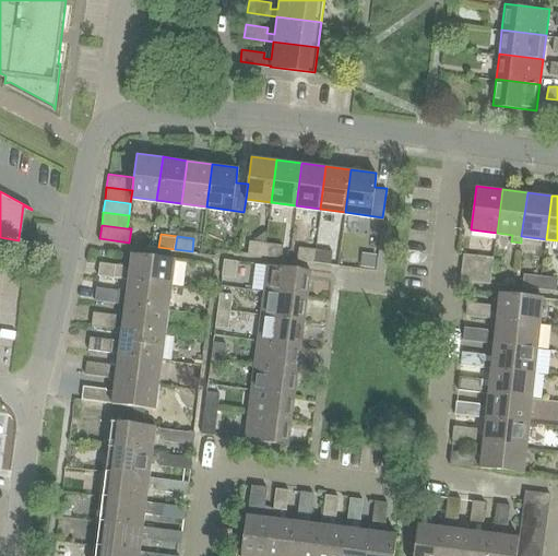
[(247,251),(264,253),(265,241),(249,239),(247,251)]
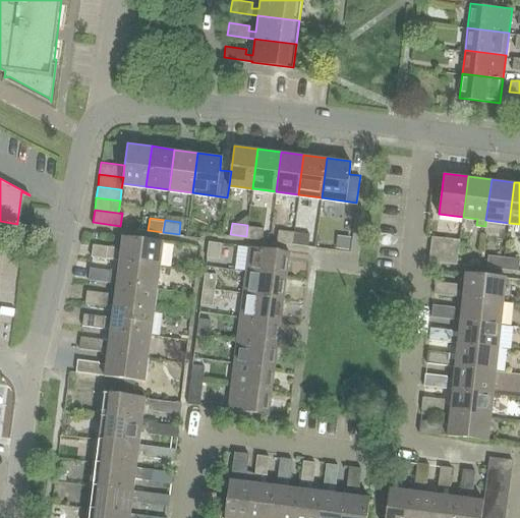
[(247,225),(246,236),(262,238),(264,227),(247,225)]
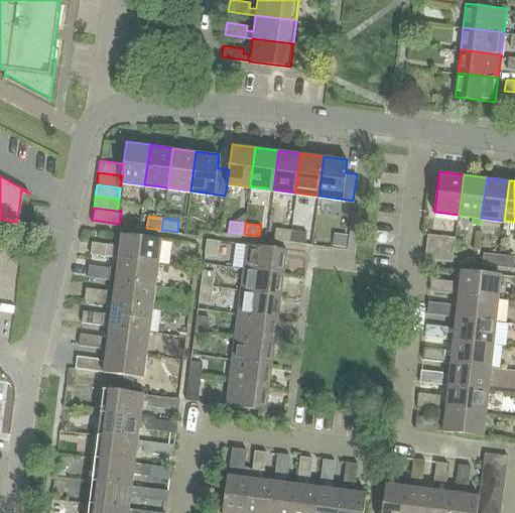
[(274,238),(289,240),(291,229),(275,227),(274,238)]
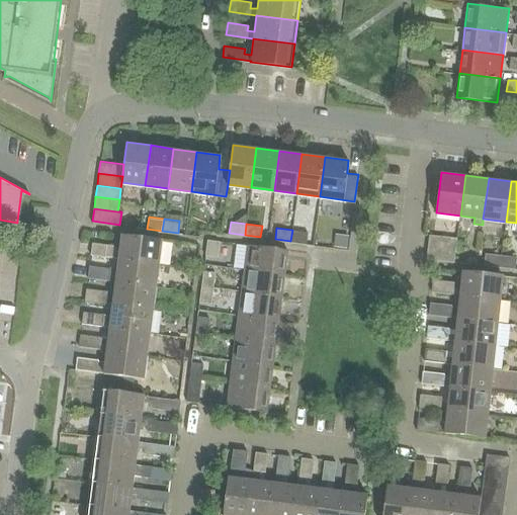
[(292,230),(290,241),(306,244),(308,232),(292,230)]
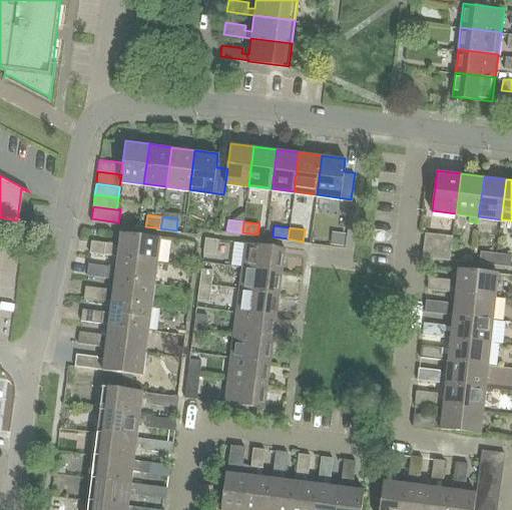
[(160,236),(120,230),(118,247),(111,246),(112,241),(91,239),(90,250),(117,255),(157,260),(160,236)]
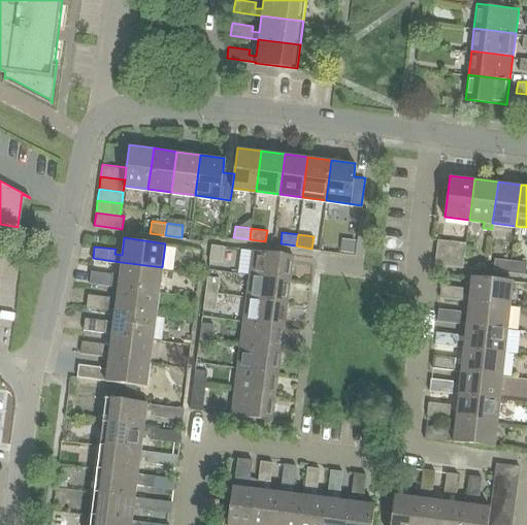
[(341,238),(340,250),(354,252),(356,239),(341,238)]
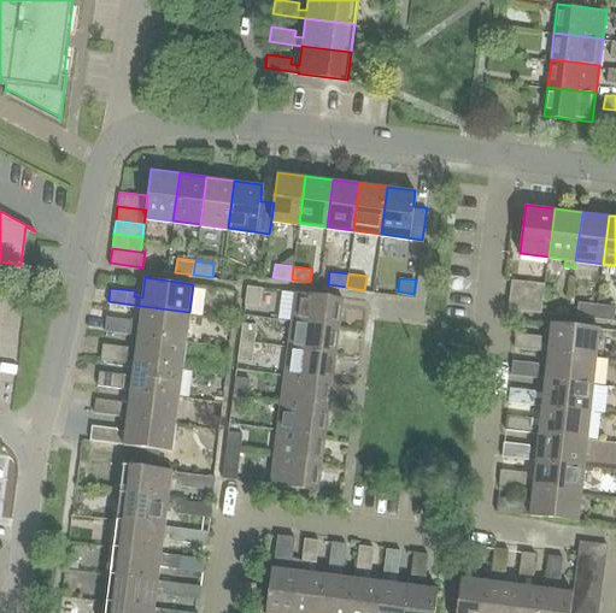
[(544,282),(511,278),(510,293),(543,296),(544,282)]
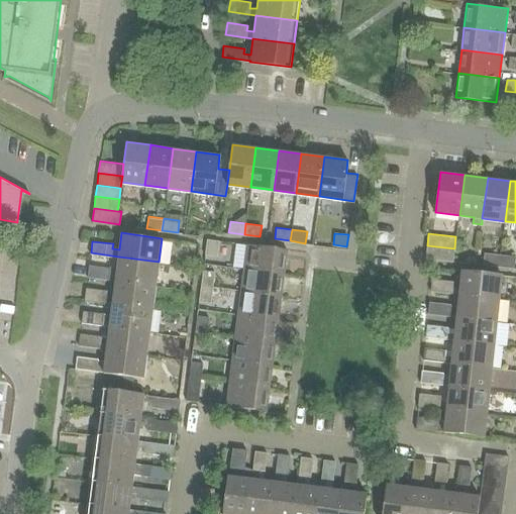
[(207,238),(204,253),(216,255),(219,240),(207,238)]
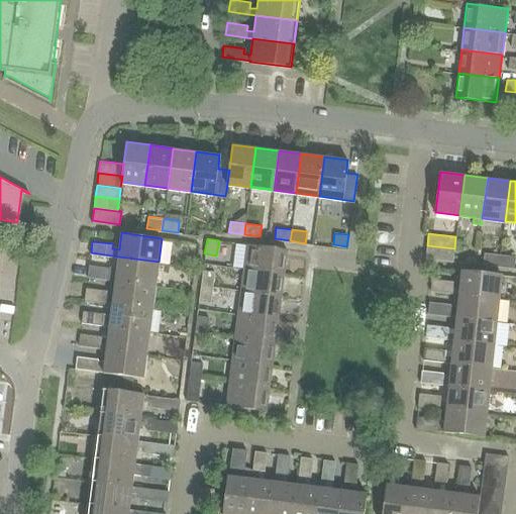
[(243,268),(284,273),(287,249),(247,243),(243,268)]
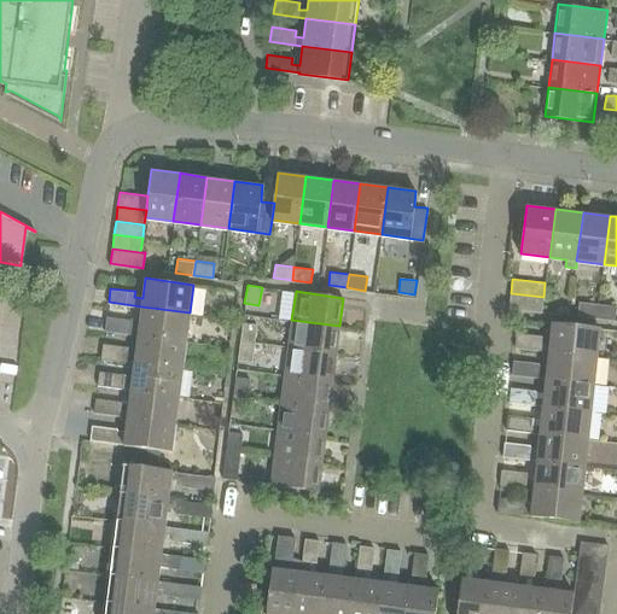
[(510,308),(513,309),(542,311),(543,297),(511,293),(510,308)]
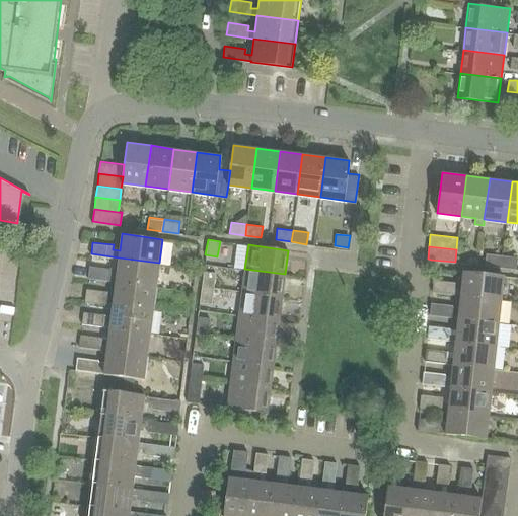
[(486,265),(501,267),(503,254),(487,252),(486,265)]
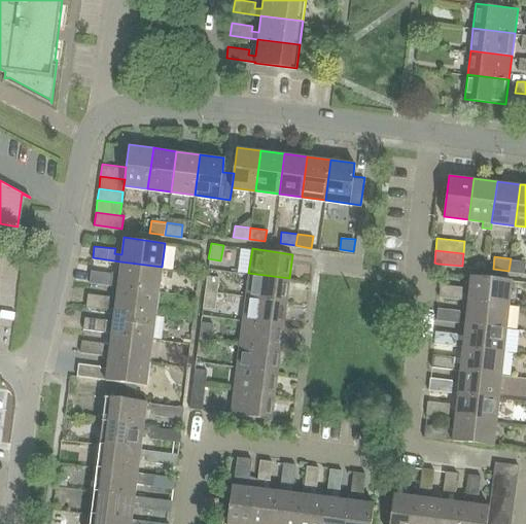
[(511,258),(509,271),(525,272),(525,260),(511,258)]
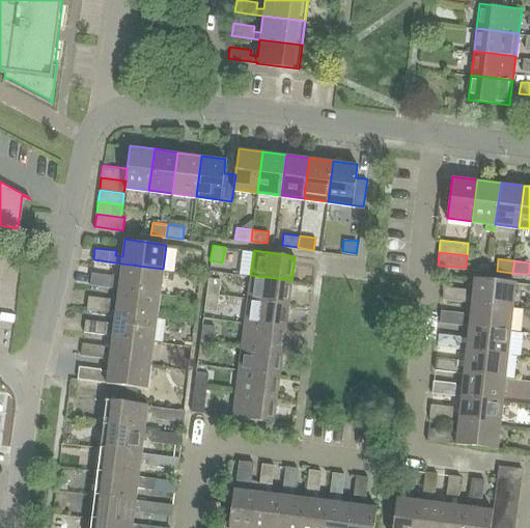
[(89,284),(118,288),(160,293),(163,269),(121,264),(118,281),(112,280),(112,275),(91,272),(89,284)]
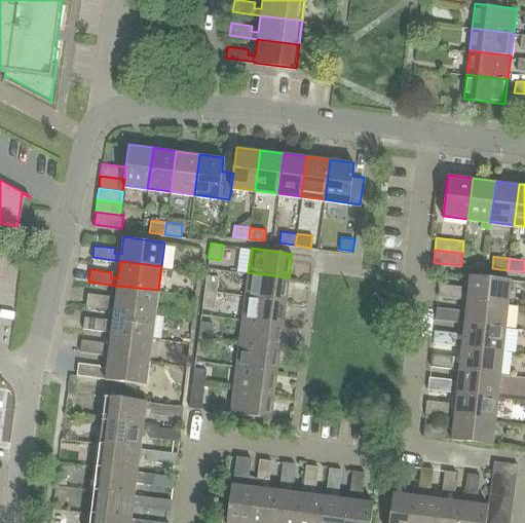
[(287,301),(289,277),(248,272),(246,286),(245,296),(287,301)]
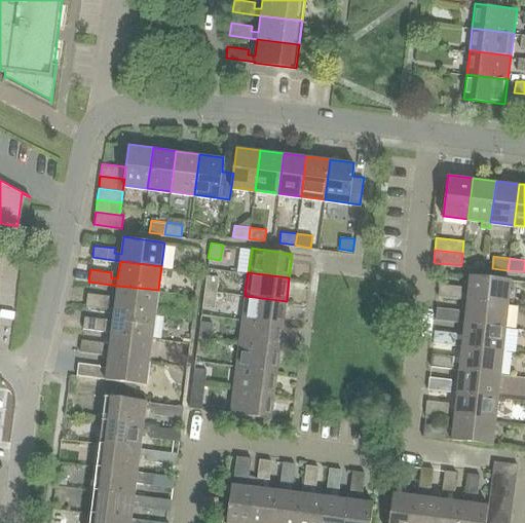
[(219,275),(205,273),(203,290),(217,292),(219,275)]
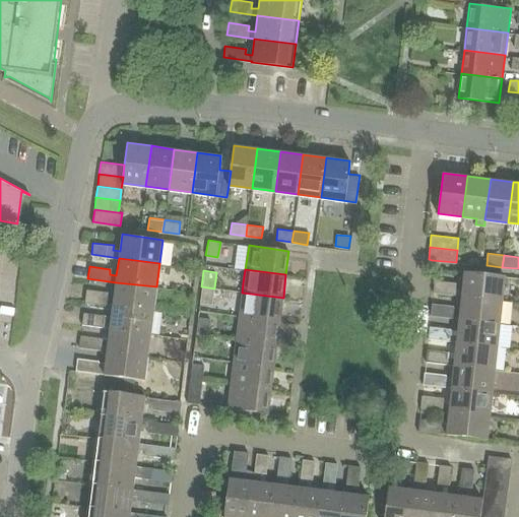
[(505,282),(506,275),(464,271),(462,282),(462,288),(455,287),(456,282),(435,279),(433,292),(461,295),(504,300),(505,282)]
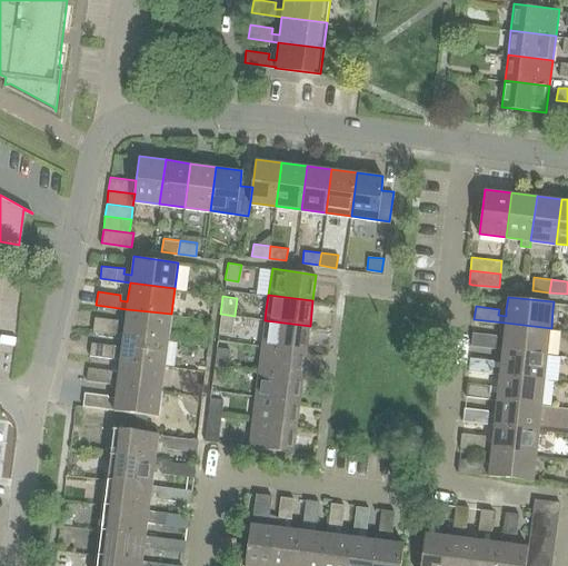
[(171,314),(127,309),(125,327),(117,326),(118,319),(95,317),(93,329),(123,334),(168,339),(171,314)]
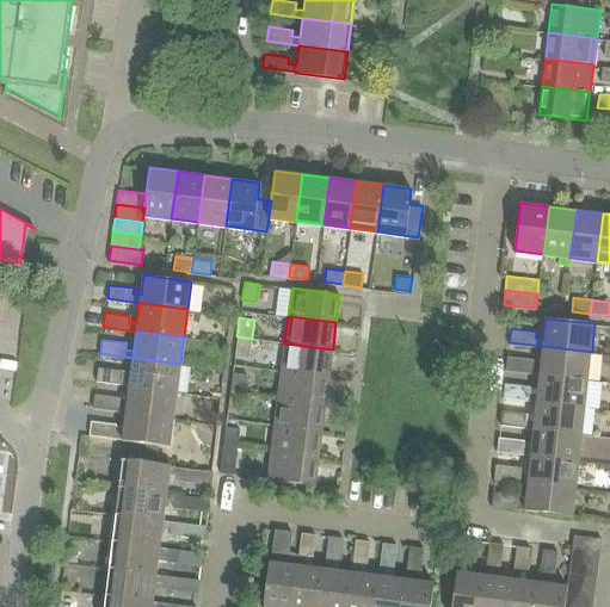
[(236,336),(234,355),(250,357),(252,339),(236,336)]
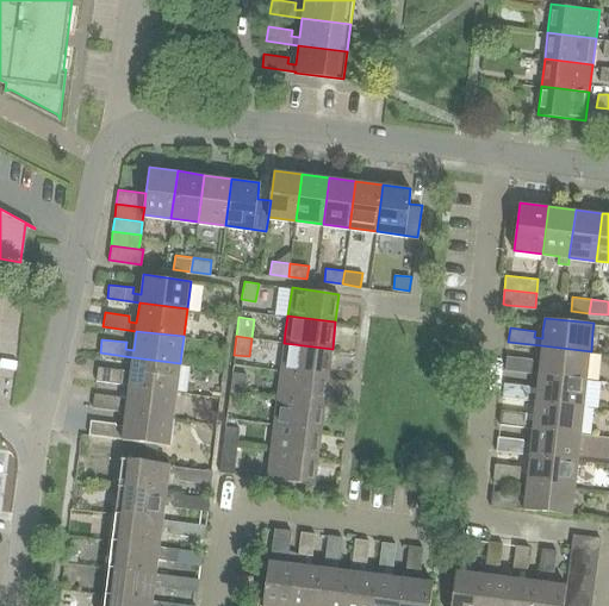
[(329,375),(333,349),(284,343),(280,369),(329,375)]
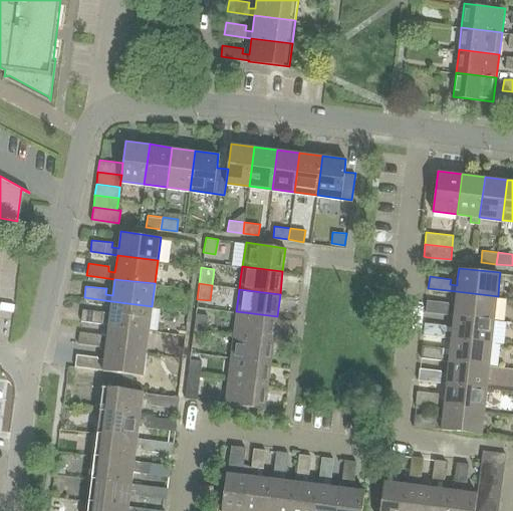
[(428,300),(426,311),(454,314),(495,318),(498,296),(456,291),(454,307),(448,306),(448,302),(428,300)]
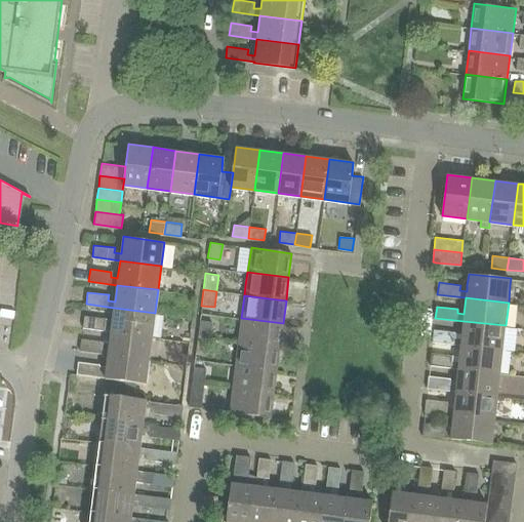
[(155,313),(114,308),(112,324),(106,323),(106,318),(84,316),(83,327),(111,331),(152,336),(155,313)]
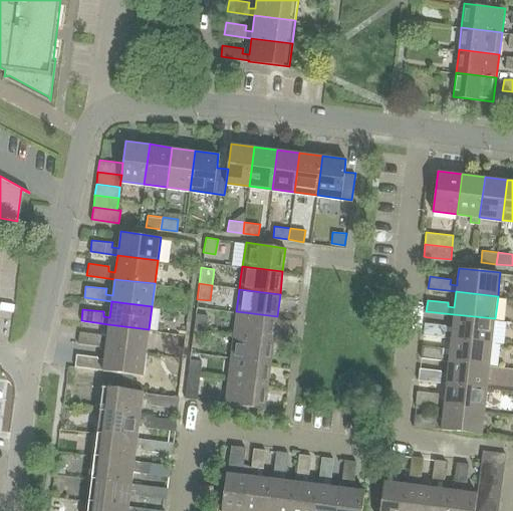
[(274,339),(277,316),(236,311),(234,334),(274,339)]
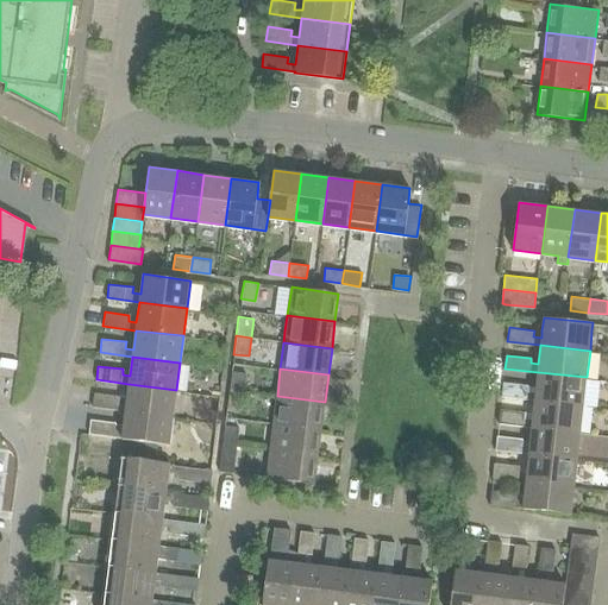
[(232,371),(230,390),(244,392),(246,373),(232,371)]
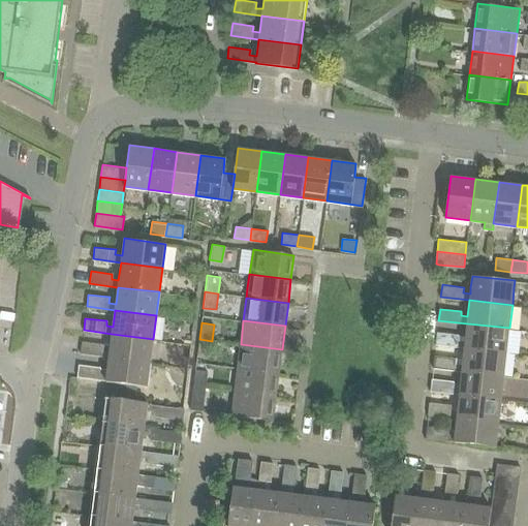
[(437,332),(436,344),(464,347),(507,351),(509,328),(467,323),(465,340),(458,340),(459,335),(437,332)]
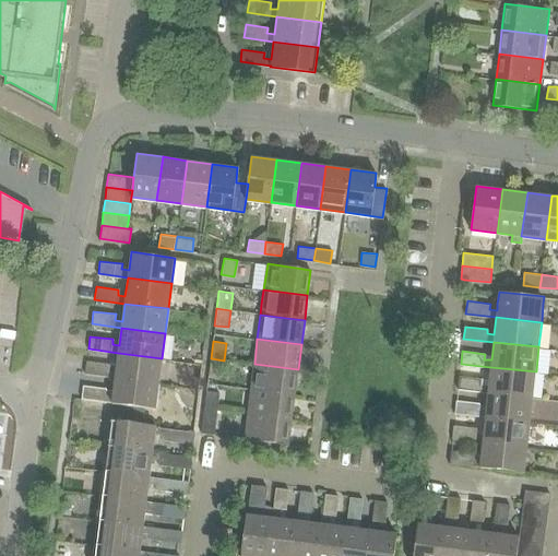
[(86,361),(84,373),(116,377),(159,383),(162,358),(118,353),(116,370),(109,369),(109,364),(86,361)]
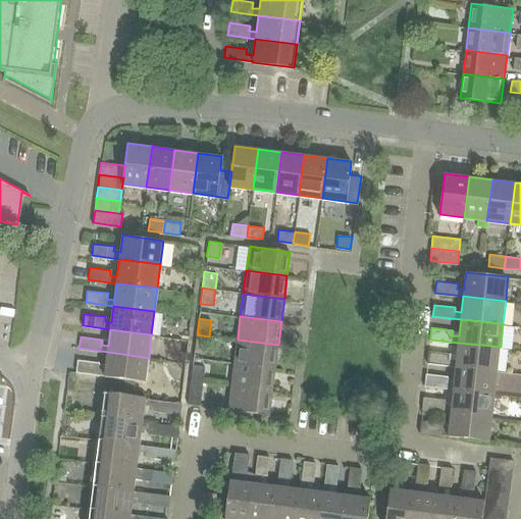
[(207,351),(209,336),(197,334),(195,350),(207,351)]
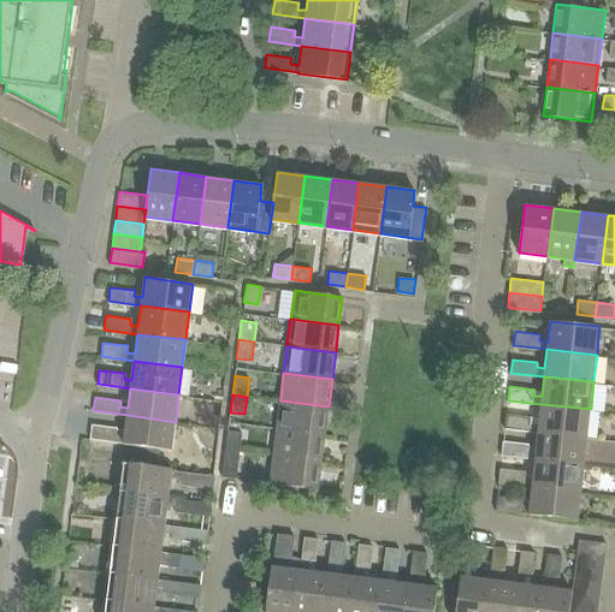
[(325,433),(329,406),(281,400),(277,427),(325,433)]
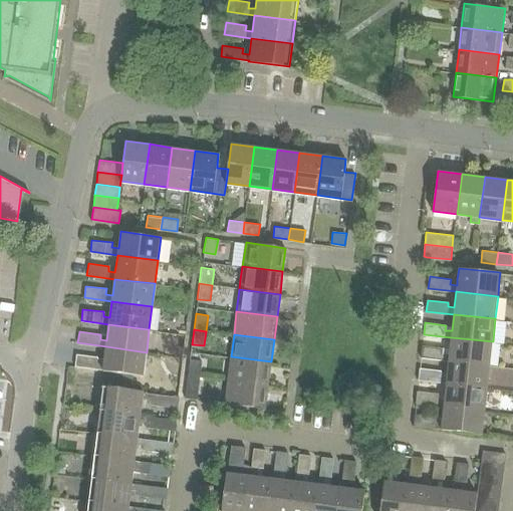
[(423,345),(421,357),(449,360),(490,364),(493,341),(451,337),(449,353),(443,353),(443,347),(423,345)]
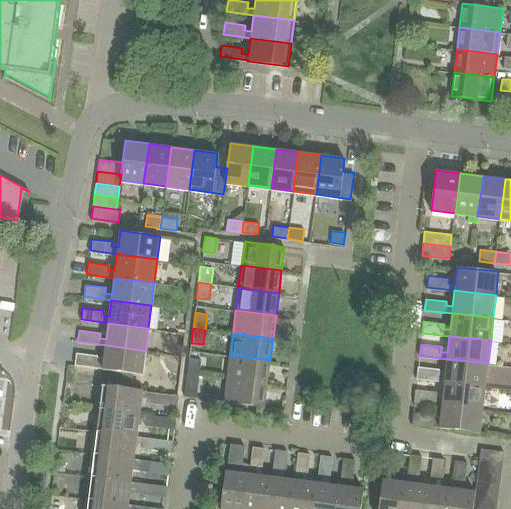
[(75,365),(79,365),(87,366),(102,368),(103,369),(133,373),(143,374),(146,351),(106,345),(103,362),(97,361),(98,356),(77,353),(75,365)]
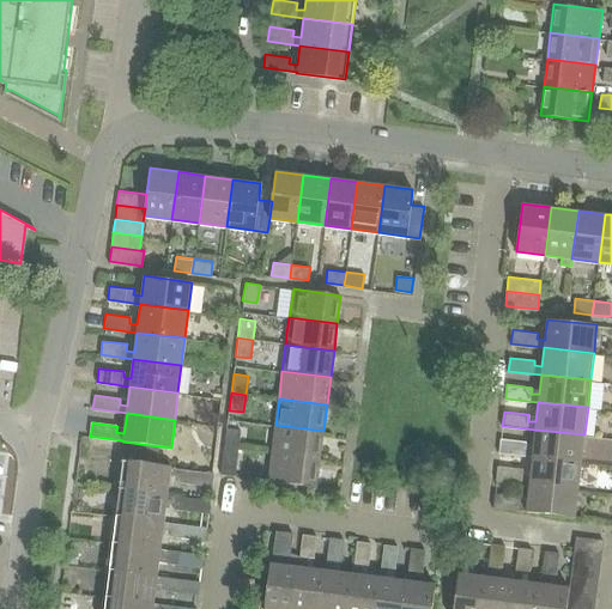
[(320,458),(323,431),(276,425),(272,452),(320,458)]
